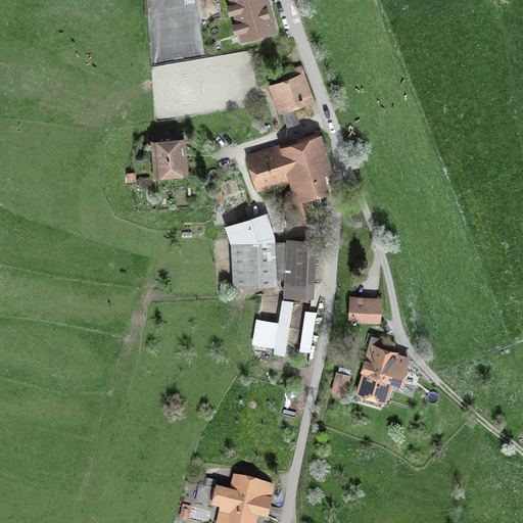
[(228,0),(242,46),(278,36),(267,0),(228,0)]
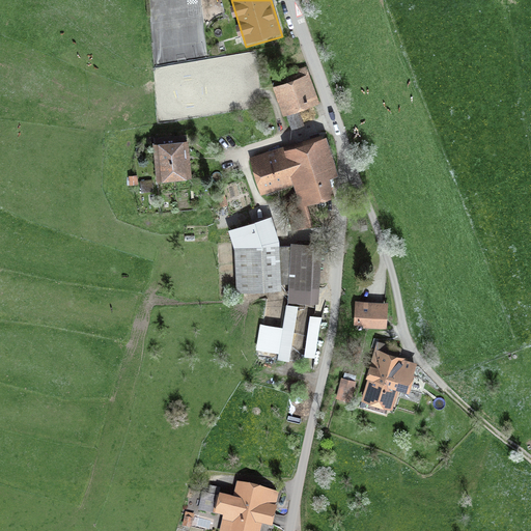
[(309,74),(272,86),(282,117),(319,105),(309,74)]
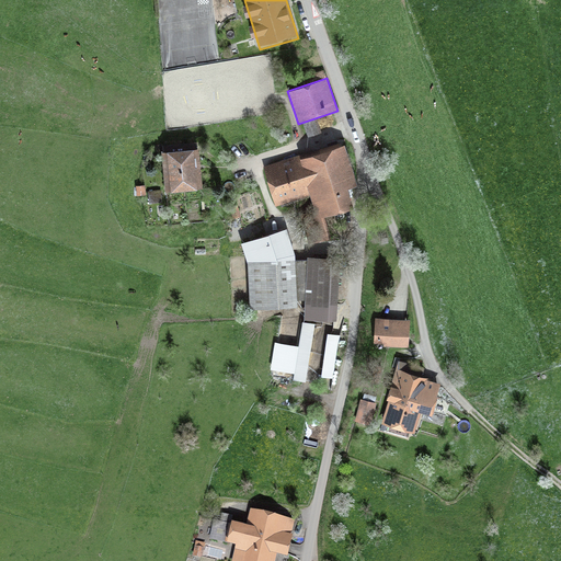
[(299,155),(302,163),(311,195),(318,215),(355,204),(356,181),(344,141),(299,155)]
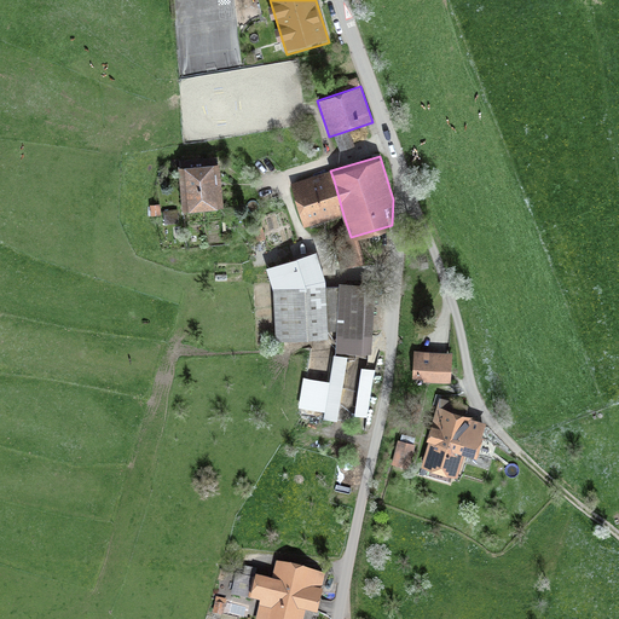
[(218,160),(184,162),(187,208),(221,204),(218,160)]
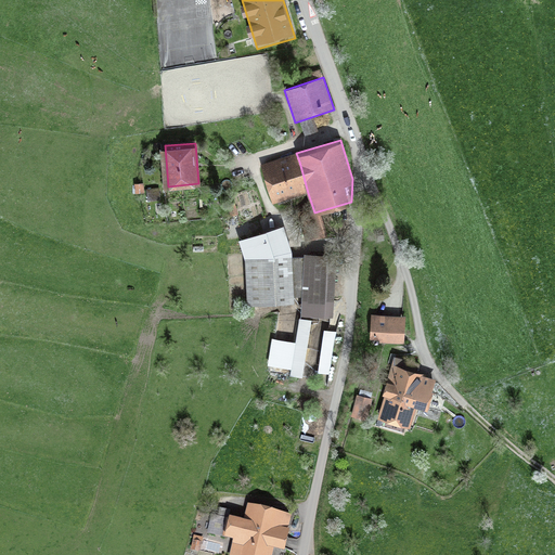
[(308,193),(299,162),(261,172),(271,204),(308,193)]
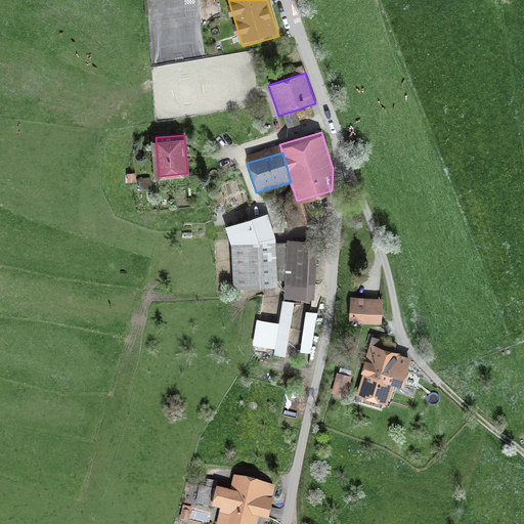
[(126,173),(127,183),(135,182),(134,172),(126,173)]
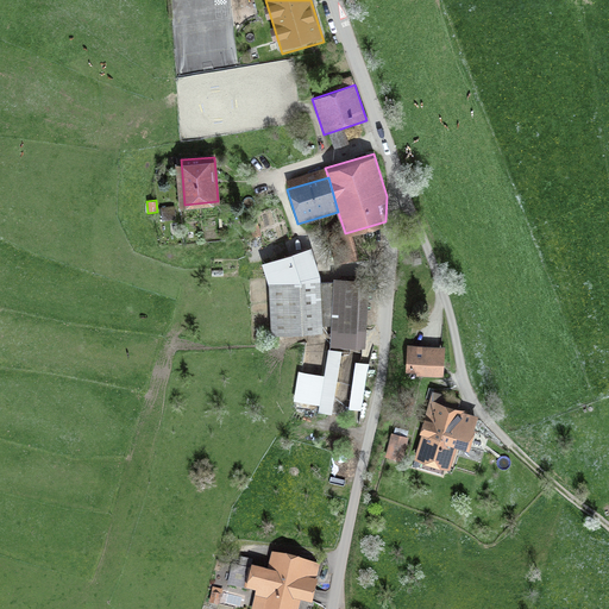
[(161,207),(161,218),(175,218),(174,207),(161,207)]
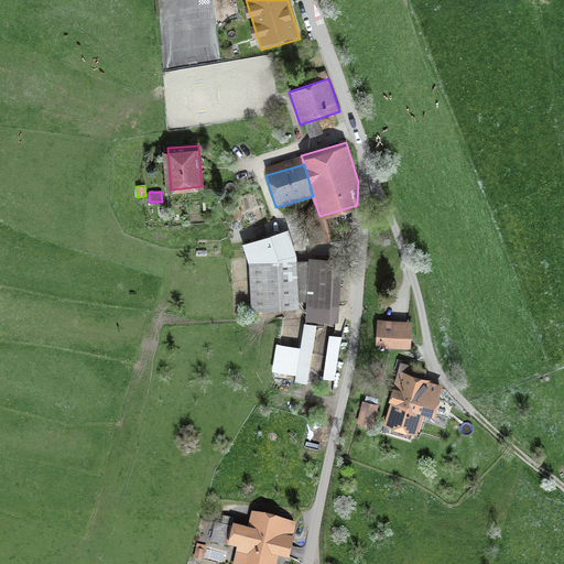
[(230,208),(232,219),(240,217),(237,207),(230,208)]
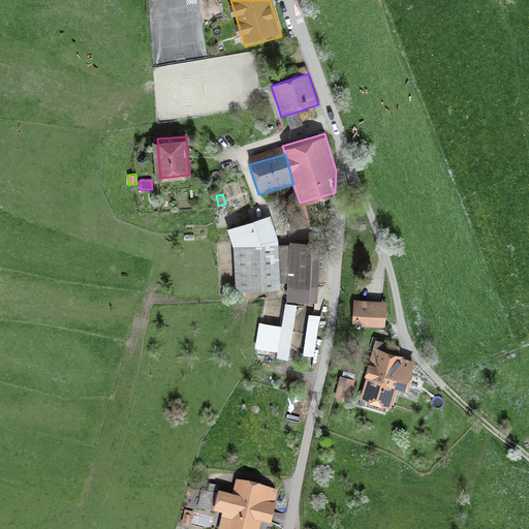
[(297,197),(282,203),(290,229),(306,225),(297,197)]
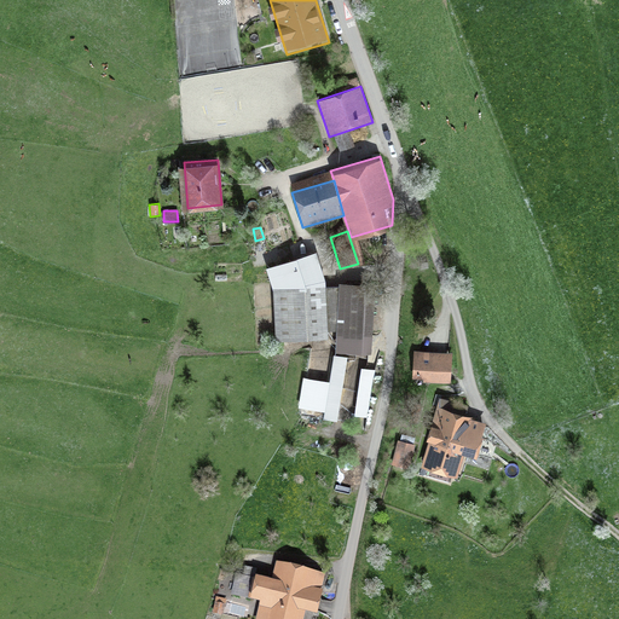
[(312,253),(278,262),(284,283),(317,275),(312,253)]
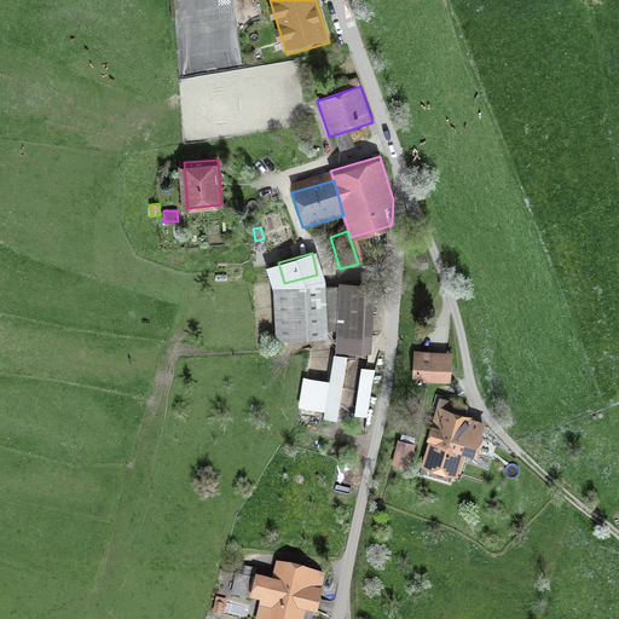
[(337,282),(337,287),(335,331),(335,335),(372,337),(375,284),(337,282)]
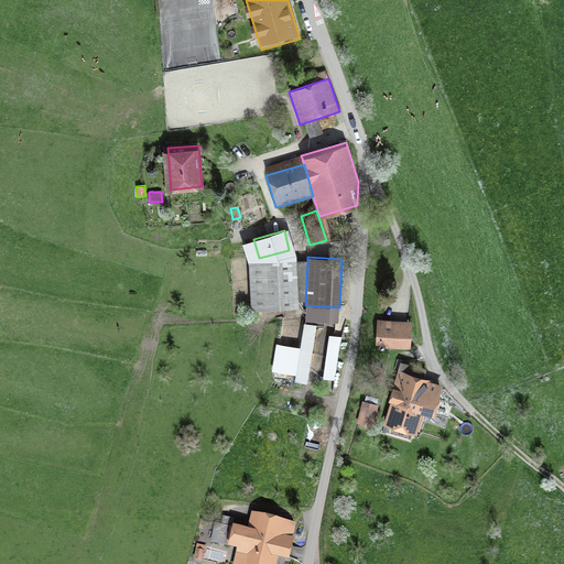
[(305,302),(307,261),(248,262),(251,310),(297,307),(297,303),(305,302)]
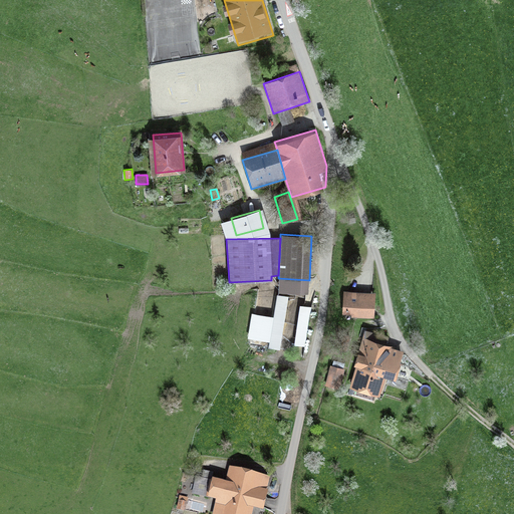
[(374,291),(344,290),(343,316),(373,318),(374,291)]
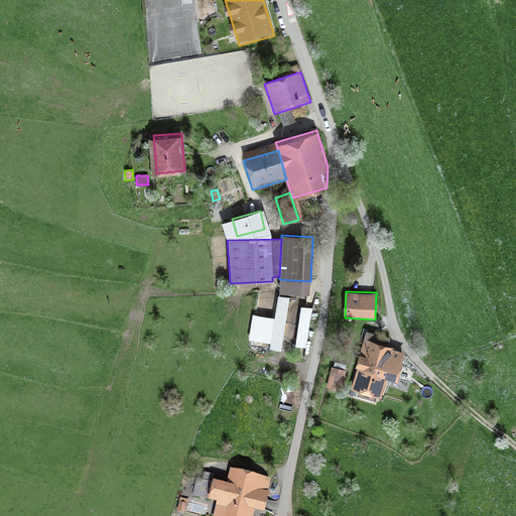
[(288,297),(277,296),(269,350),(280,351),(288,297)]
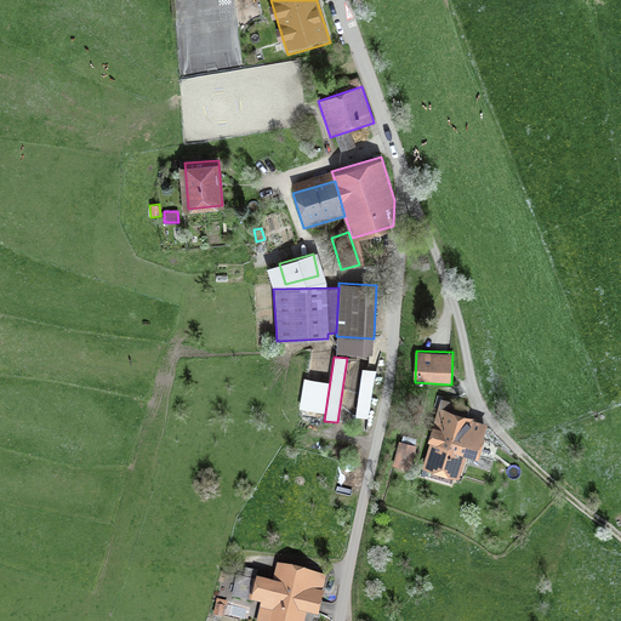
[(362,366),(358,414),(371,416),(376,368),(362,366)]
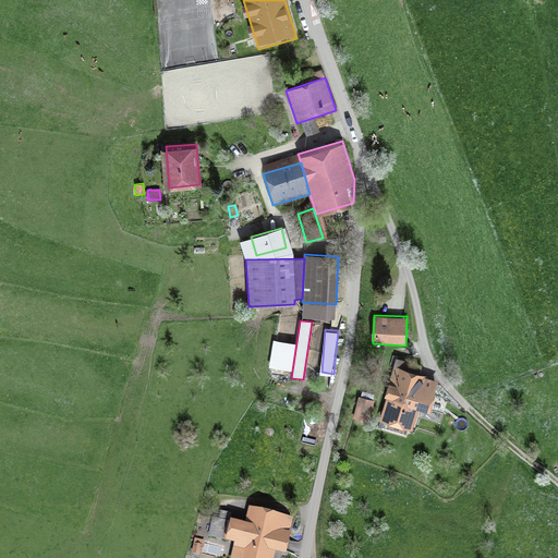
[(439,378),(395,366),(379,422),(412,431),(419,408),(431,411),(439,378)]
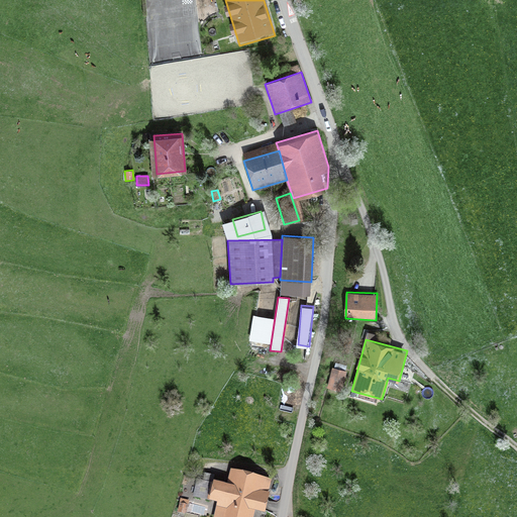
[(345,372),(331,368),(325,388),(340,392),(345,372)]
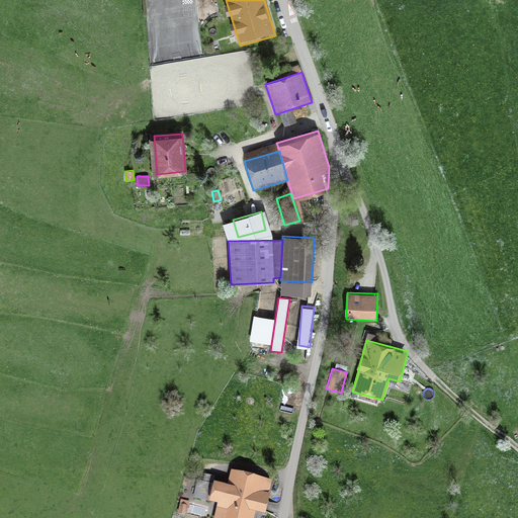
[(228,485),(212,481),(207,503),(218,505),(213,517),(252,517),(254,511),(265,514),(273,480),(231,469),(228,485)]
